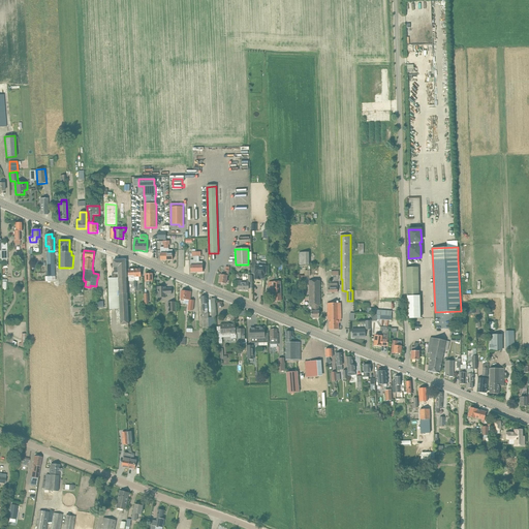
[(47,272),(40,272),(40,281),(45,281),(55,281),(55,265),(54,265),(54,251),(49,251),(47,251),(47,272)]
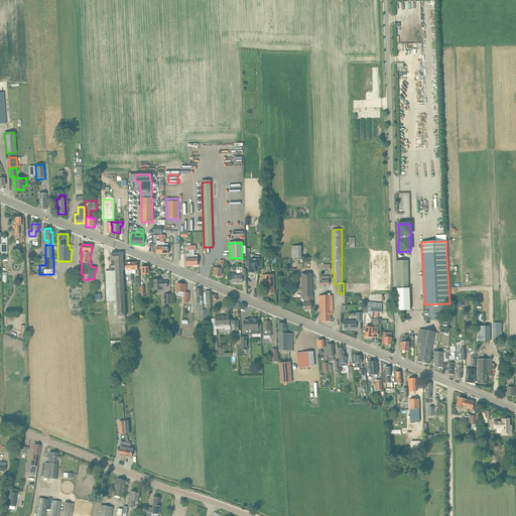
[(292,258),(301,258),(301,246),(291,246),(292,258)]
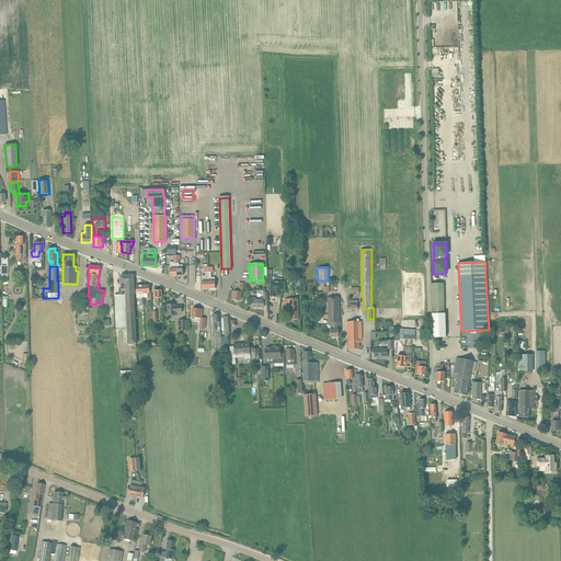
[(271,296),(276,297),(276,296),(279,296),(281,292),(282,292),(283,283),(282,283),(282,278),(276,278),(275,283),(271,283),(272,271),(267,270),(267,290),(271,290),(271,296)]
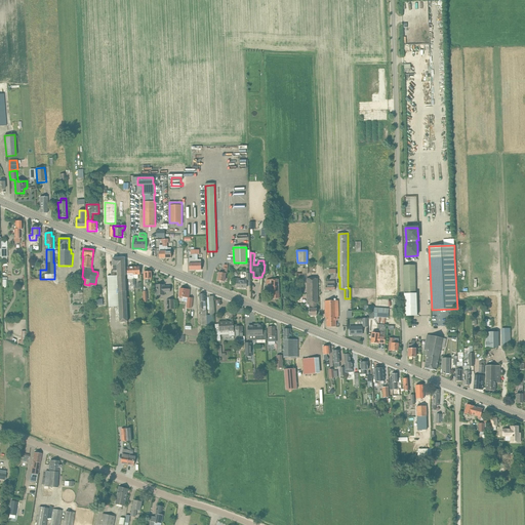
[(111,276),(108,276),(109,307),(109,308),(119,307),(120,321),(120,322),(127,322),(126,291),(125,268),(125,263),(124,258),(124,257),(112,258),(113,266),(113,271),(111,271),(111,276)]
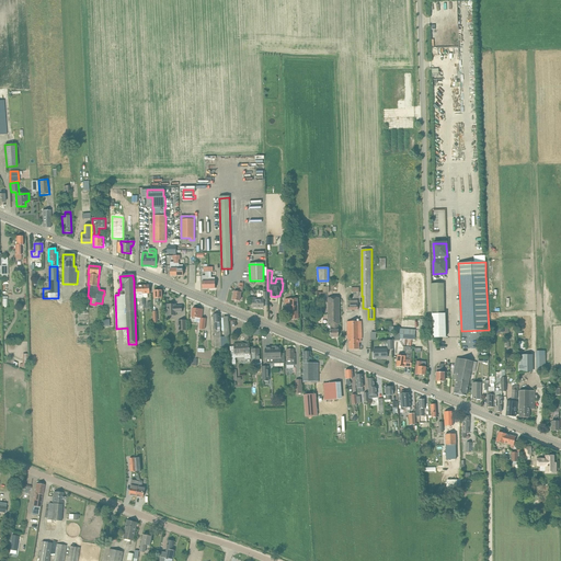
[(233,292),(233,295),(232,300),(240,301),(241,293),(242,293),(243,284),(239,283),(238,292),(233,292)]
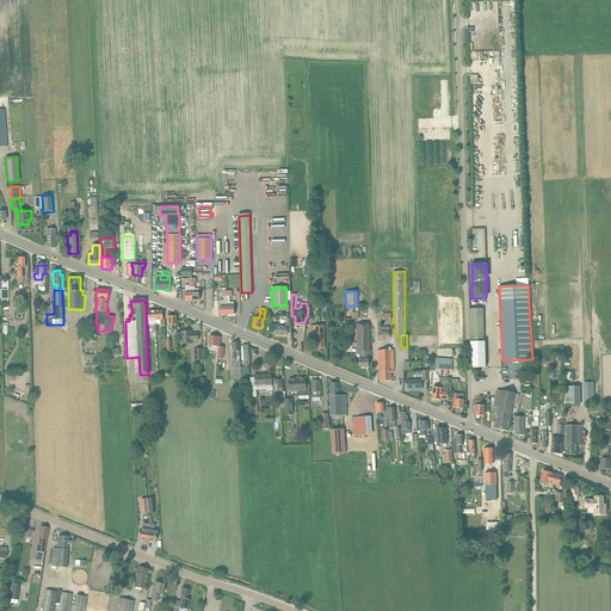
[(482,309),(475,309),(469,309),(470,345),(471,368),(486,368),(485,341),(483,341),(482,309)]
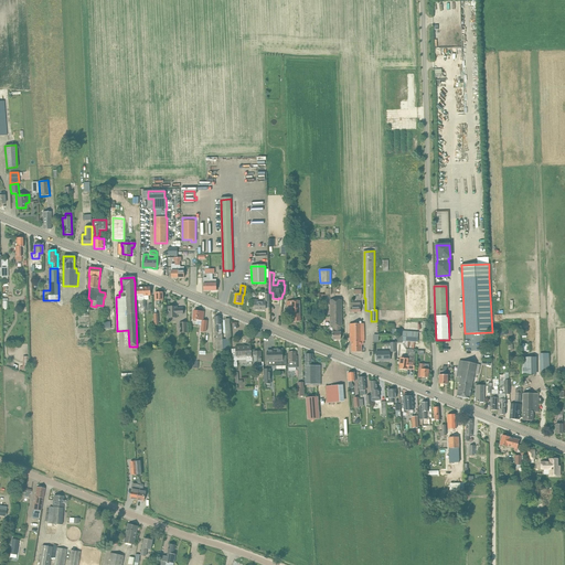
[(255,304),(255,309),(265,310),(265,305),(265,302),(265,301),(265,300),(255,300),(255,302),(255,304)]
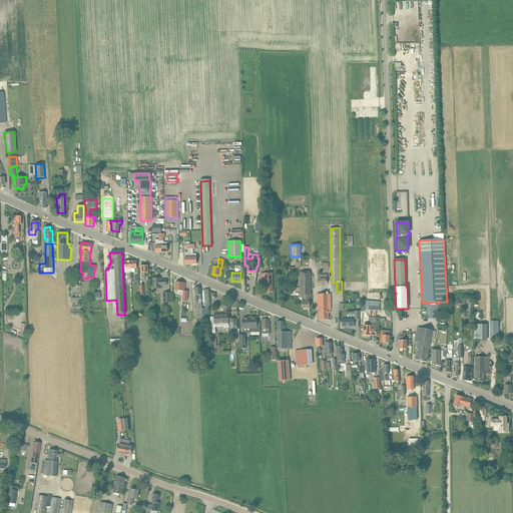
[(261,274),(261,280),(262,285),(266,285),(266,293),(273,292),(273,273),(261,274)]
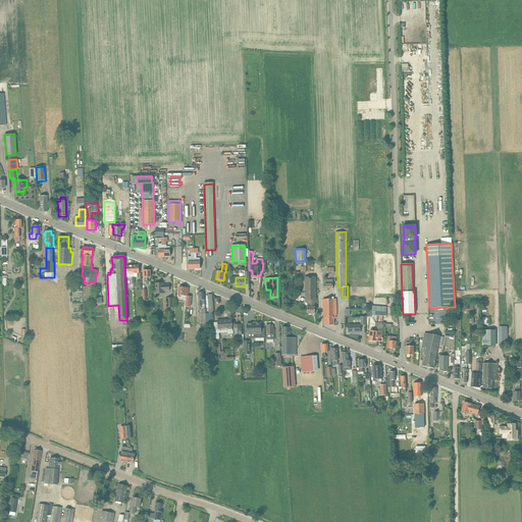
[(305,293),(305,298),(305,302),(310,302),(310,307),(307,307),(307,314),(315,314),(315,307),(314,307),(314,302),(316,302),(315,277),(305,277),(305,293)]
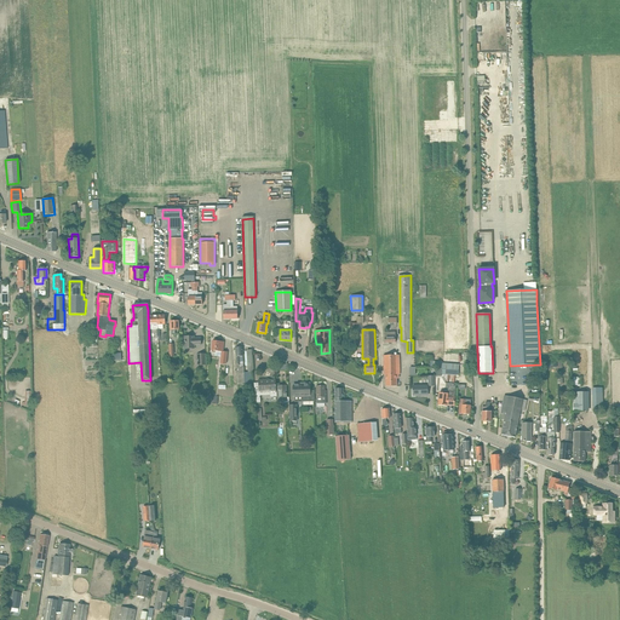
[(385,343),(396,343),(396,337),(395,337),(395,332),(385,332),(385,343)]
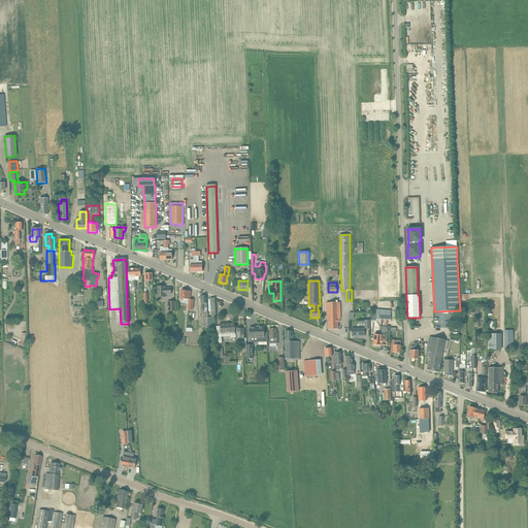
[(165,287),(162,287),(157,287),(157,297),(166,297),(165,294),(171,294),(171,288),(165,288),(165,287)]
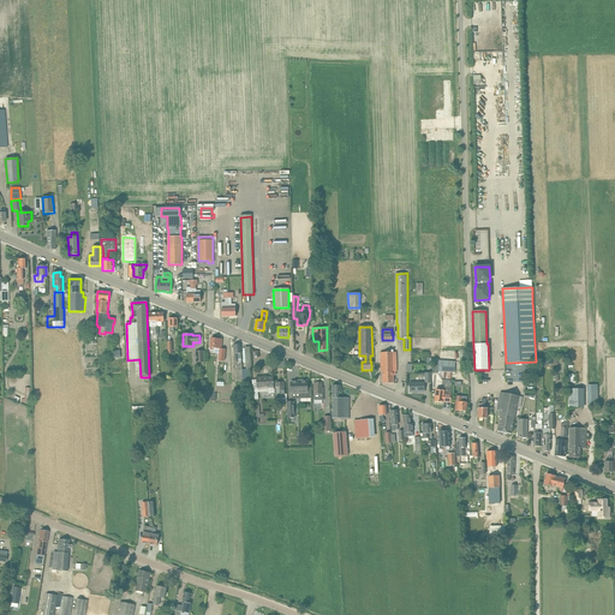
[(210,347),(220,348),(219,360),(224,362),(226,350),(221,348),(222,340),(219,339),(210,338),(210,347)]
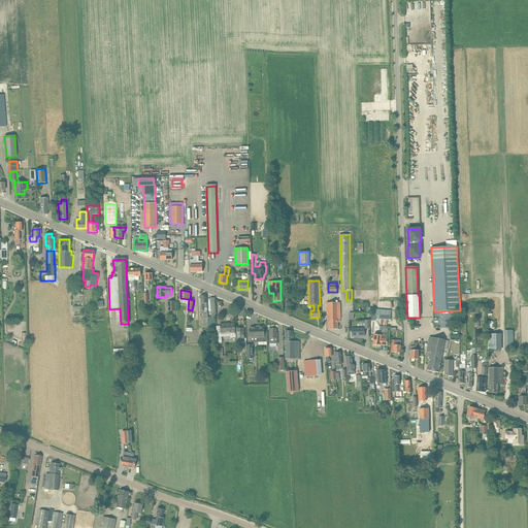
[(206,296),(200,296),(201,301),(202,328),(203,335),(208,335),(208,330),(215,330),(213,327),(213,317),(213,315),(216,315),(215,303),(215,298),(212,298),(210,299),(211,312),(207,312),(206,296)]
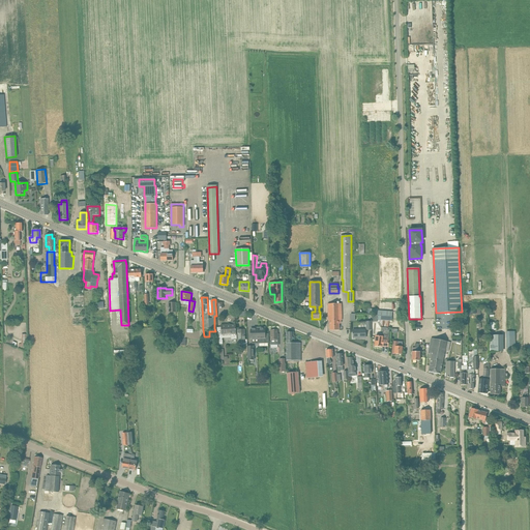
[(328,303),(328,316),(328,321),(330,321),(330,330),(340,330),(339,320),(342,320),(342,315),(342,303),(328,303)]
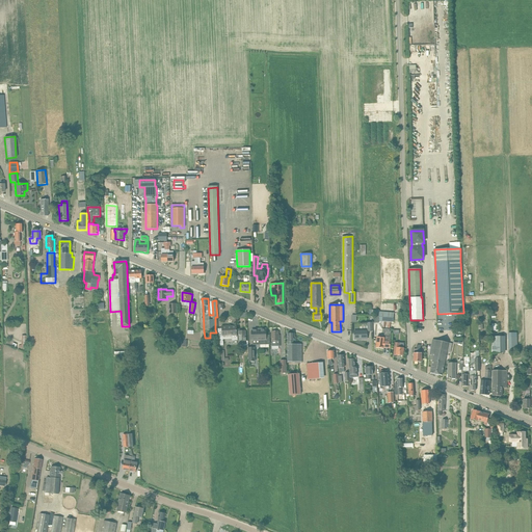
[(394,313),(387,313),(380,312),(380,321),(383,321),(383,328),(390,329),(391,322),(393,322),(394,313)]
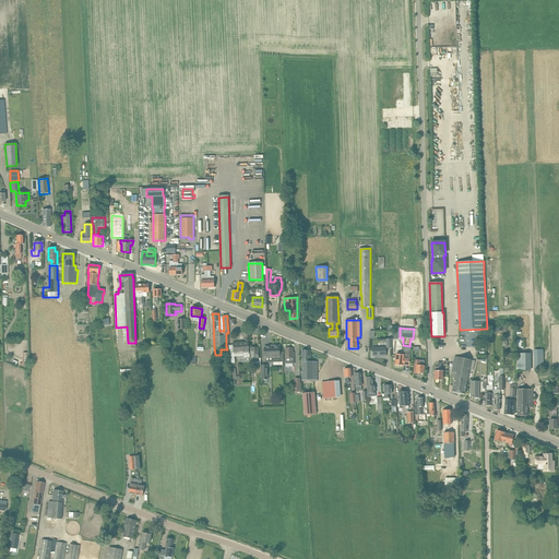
[(239,343),(233,343),(234,348),(234,353),(244,353),(245,357),(249,357),(249,358),(250,358),(249,352),(248,347),(249,347),(249,346),(248,346),(248,343),(239,343)]
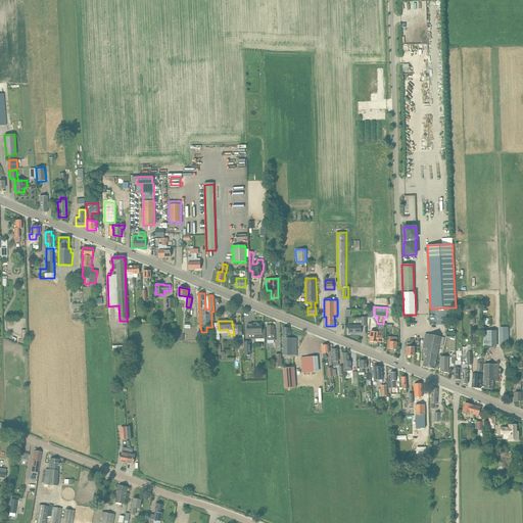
[(383,324),(377,323),(376,328),(379,328),(378,332),(371,332),(370,336),(370,341),(377,342),(377,341),(383,342),(384,324),(383,324)]
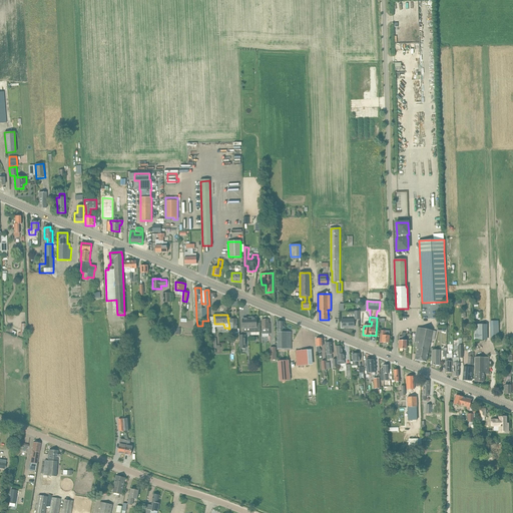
[(251,319),(242,319),(242,324),(242,328),(250,328),(250,332),(255,332),(260,332),(260,329),(260,324),(257,324),(257,322),(257,320),(257,318),(251,318),(251,319)]
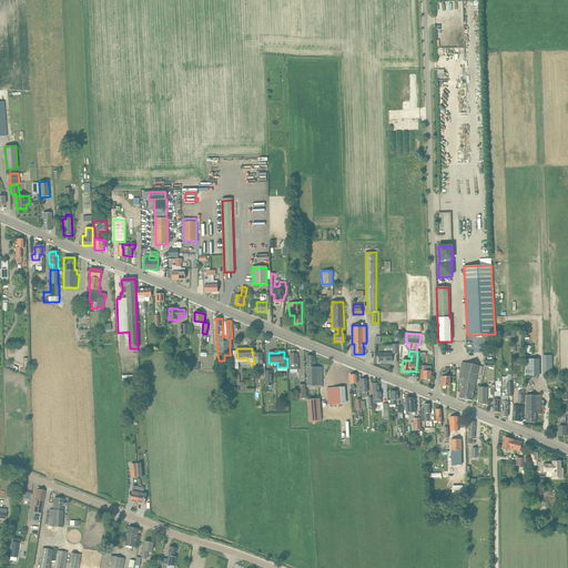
[(297,353),(290,354),(290,359),(291,369),(300,369),(298,358),(298,357),(297,357),(297,353)]
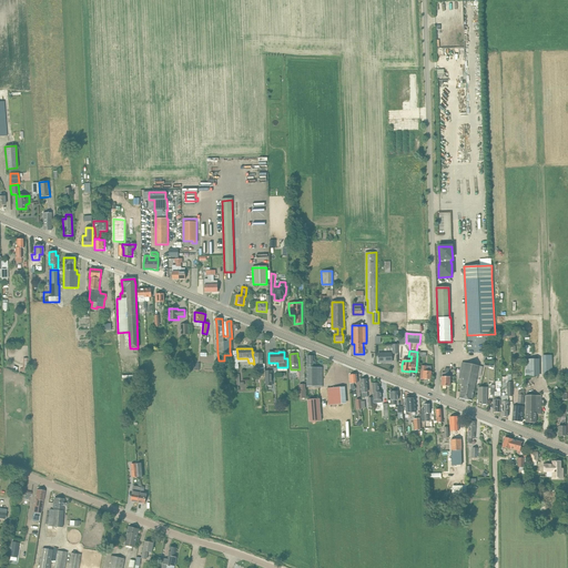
[(322,386),(322,373),(322,367),(315,367),(315,361),(314,361),(314,356),(307,356),(307,386),(322,386)]
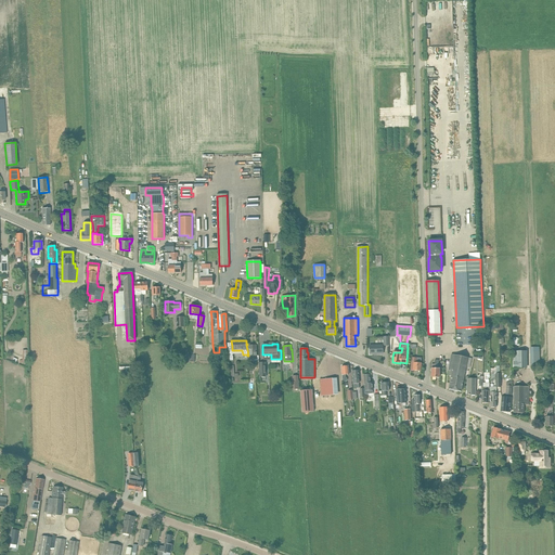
[(514,356),(514,369),(526,369),(526,356),(526,351),(514,351),(514,356)]
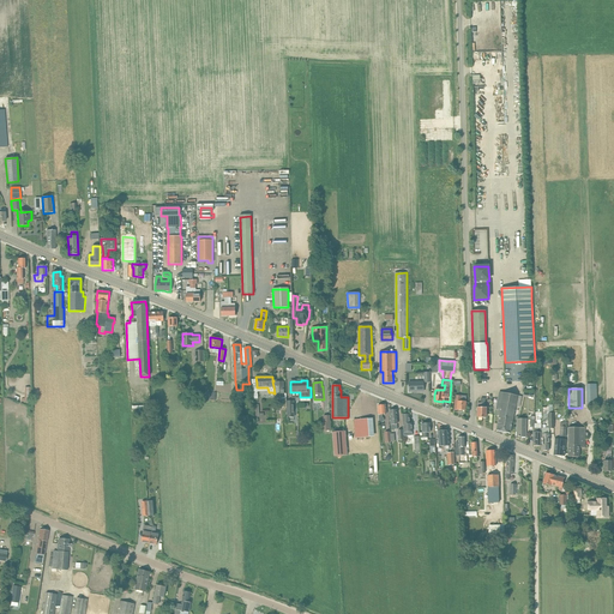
[(498,410),(497,416),(499,416),(497,431),(510,433),(516,407),(519,407),(522,396),(499,392),(495,409),(498,410)]
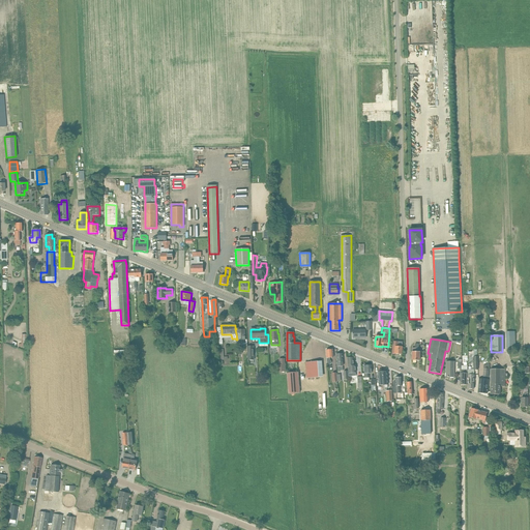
[(402,354),(403,347),(399,346),(399,342),(393,342),(392,354),(402,354)]
